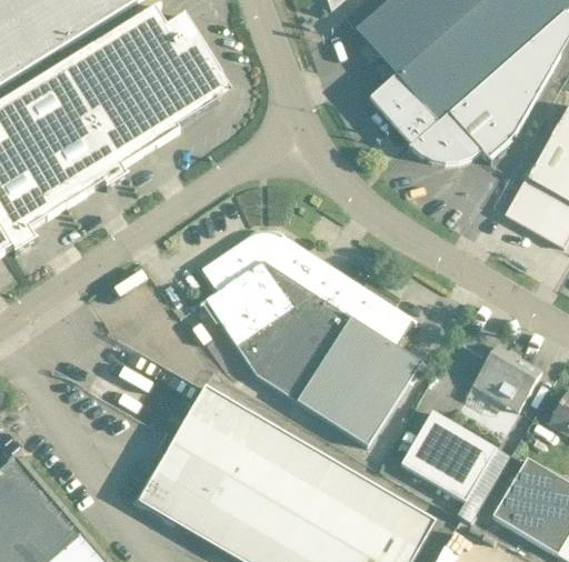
[(0,0),(0,83),(135,0),(0,0)]
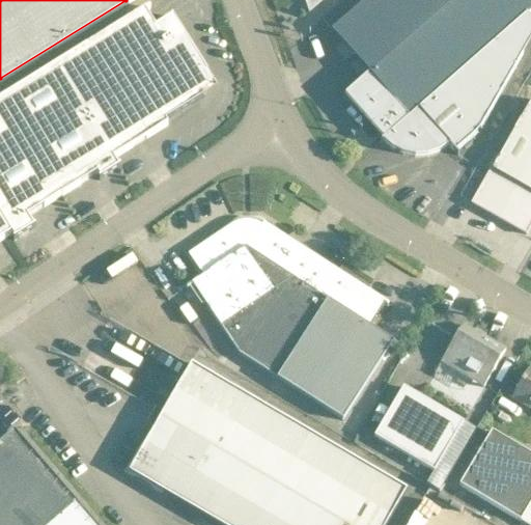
[(477,128),(530,32),(530,16),(526,10),(530,5),(530,0),(361,0),(332,27),(372,74),(355,89),(389,129),(379,138),(380,139),(383,137),(388,141),(393,145),(399,148),(407,150),(413,152),(420,153),(426,152),(434,149),(440,146),(446,143),(448,141),(457,150),(458,150),(455,147),(477,128)]
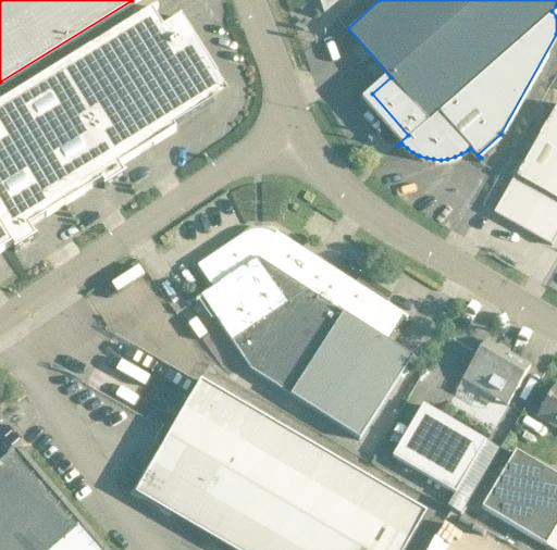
[(157,3),(0,99),(0,221),(12,240),(14,246),(13,246),(14,247),(37,233),(36,232),(35,233),(28,223),(101,177),(104,183),(103,183),(103,184),(126,171),(125,170),(124,170),(119,162),(175,126),(175,125),(174,126),(172,124),(215,97),(214,95),(209,99),(215,73),(219,78),(220,77),(180,13),(178,13),(180,14),(162,25),(151,9),(158,4),(157,3)]
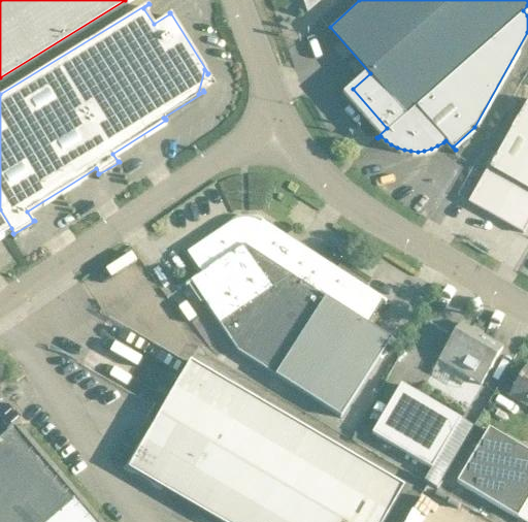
[(527,95),(469,198),(496,213),(527,156),(527,95)]
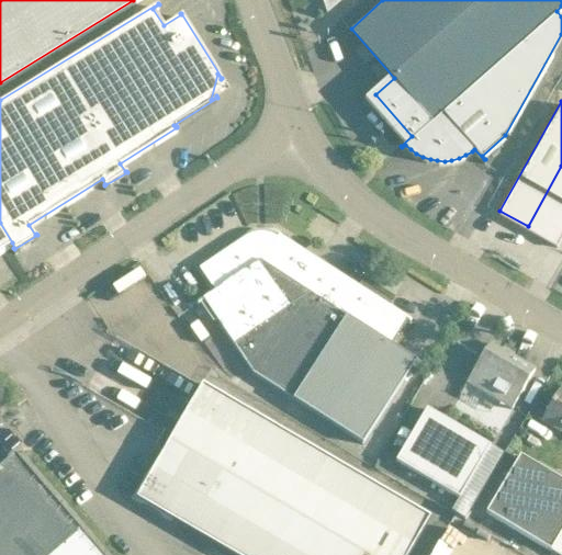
[(557,242),(561,233),(561,166),(528,226),(557,242)]
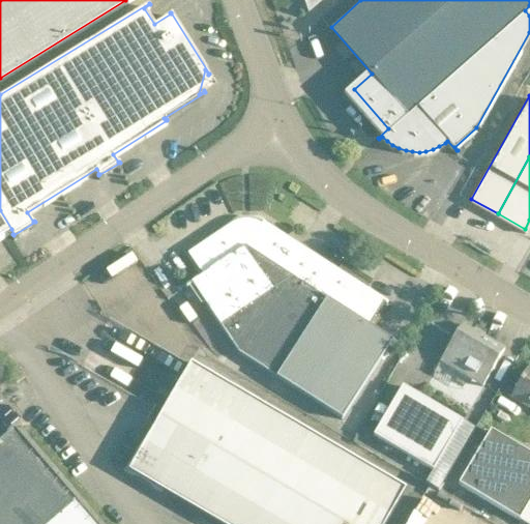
[(0,235),(11,229),(0,210),(0,235)]
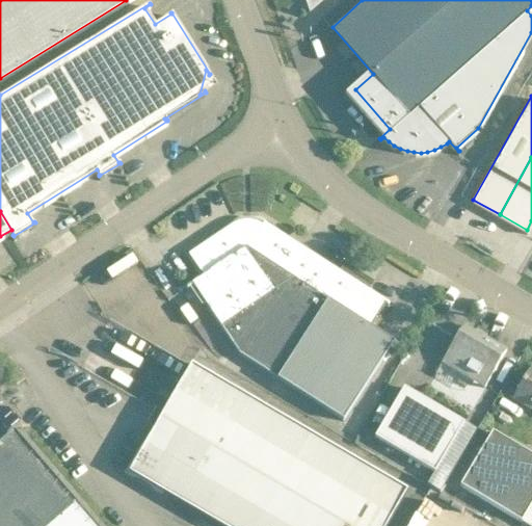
[(204,297),(239,349),(340,416),(392,337),(368,321),(384,296),(264,218),(262,221),(258,219),(254,217),(247,217),(242,217),(237,218),(232,220),(189,250),(204,271),(186,283),(187,284),(192,281),(204,297)]
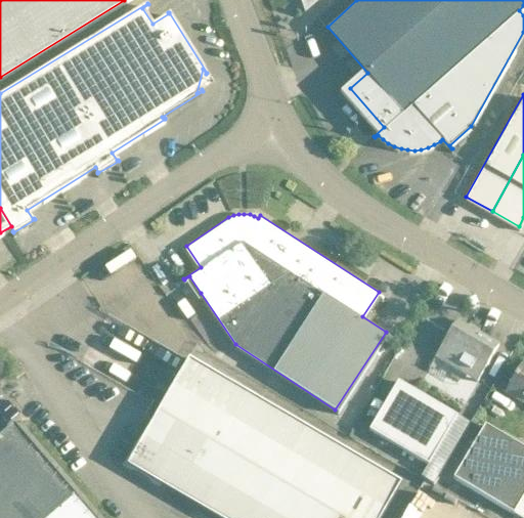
[(435,352),(477,377),(488,358),(498,341),(477,329),(481,321),(471,315),(467,322),(455,316),(446,334),(435,352)]
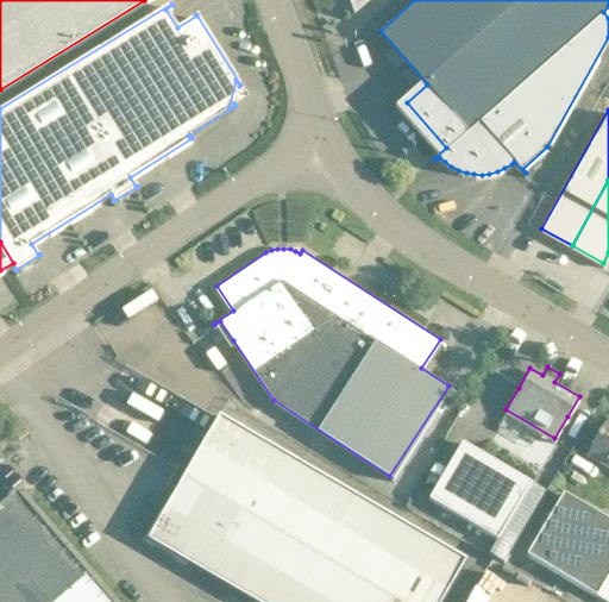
[(261,601),(438,601),(465,556),(219,412),(148,535),(261,601)]
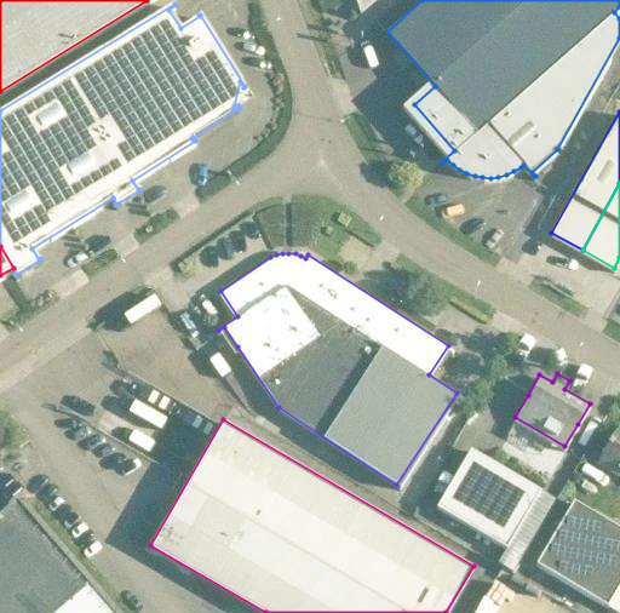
[(619,422),(598,458),(619,471),(619,422)]
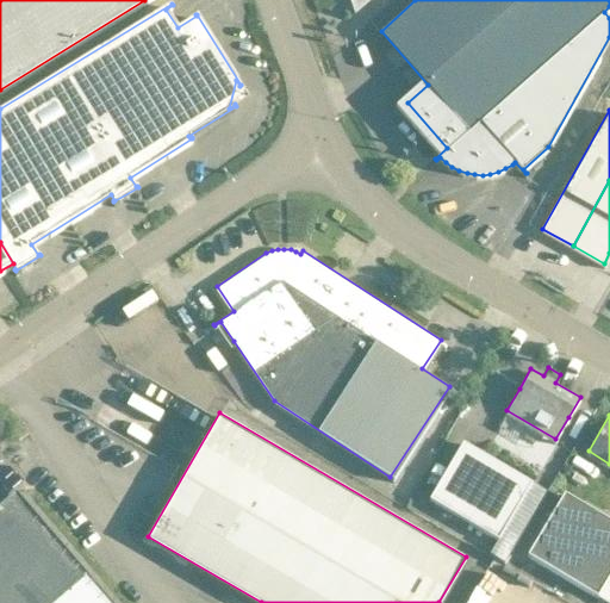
[(11,426),(18,436),(29,429),(22,418),(11,426)]
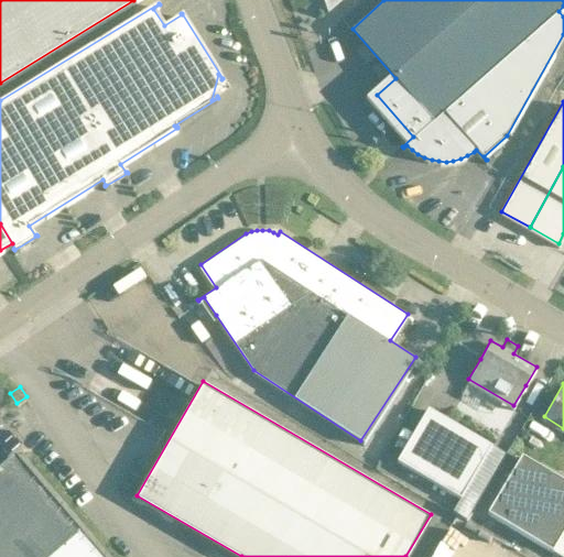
[(427,405),(397,458),(461,495),(491,443),(427,405)]
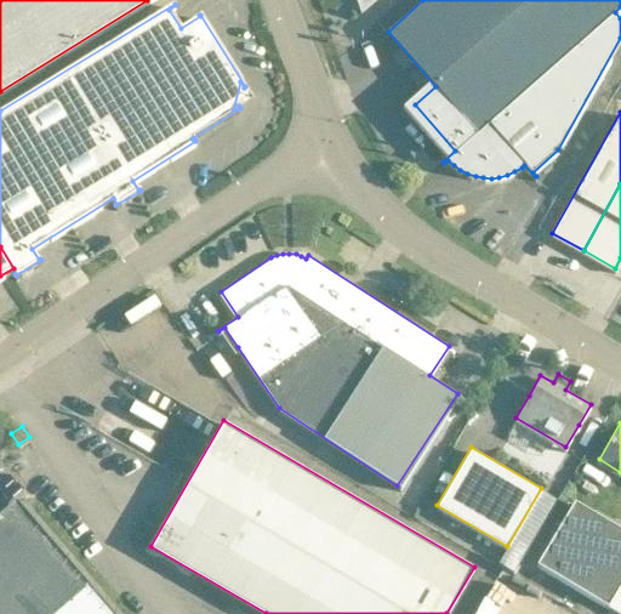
[(0,613),(115,613),(16,499),(0,512),(0,613)]
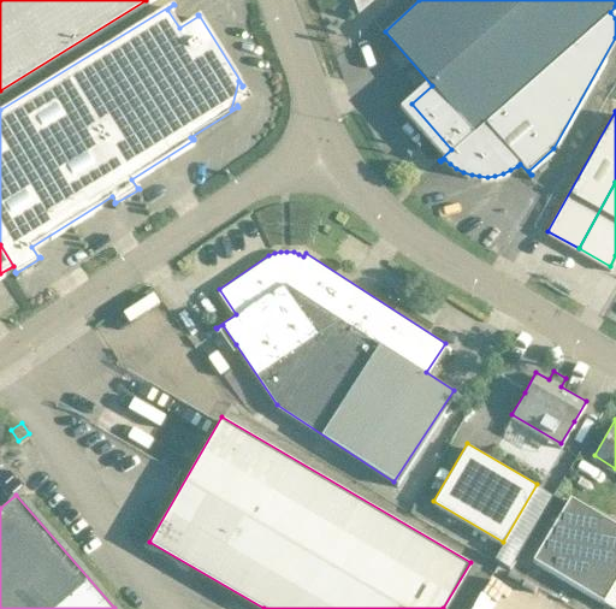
[(533,557),(603,599),(615,578),(615,522),(570,495),(533,557)]
